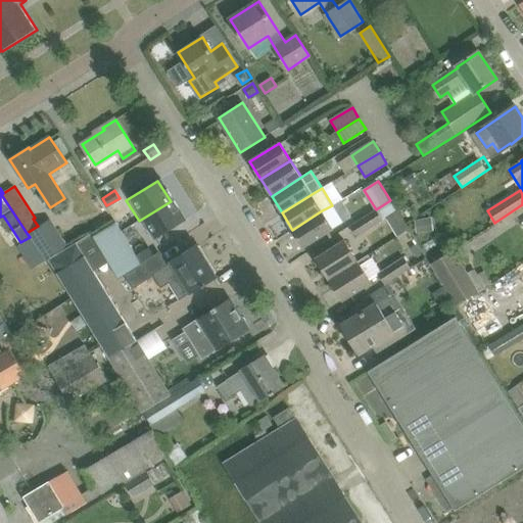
[(376,209),(350,226),(358,237),(383,221),(398,211),(395,206),(390,200),(376,209)]
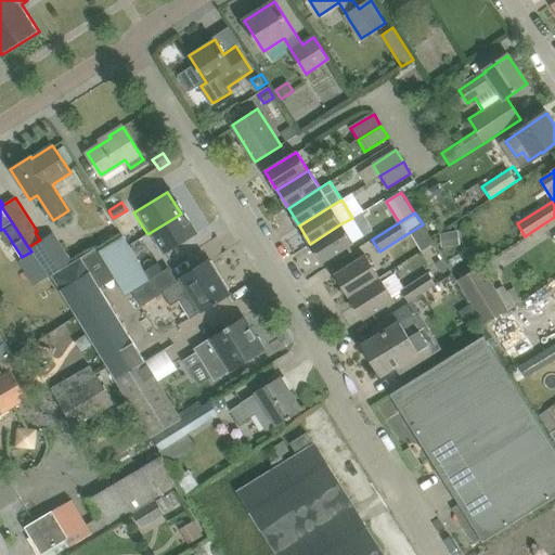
[(181,214),(147,234),(162,256),(194,235),(181,214)]
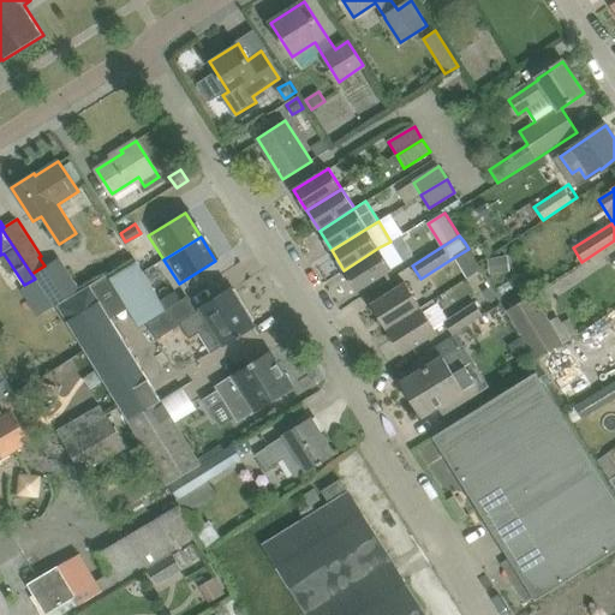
[(378,248),(344,270),(357,291),(392,269),(378,248)]
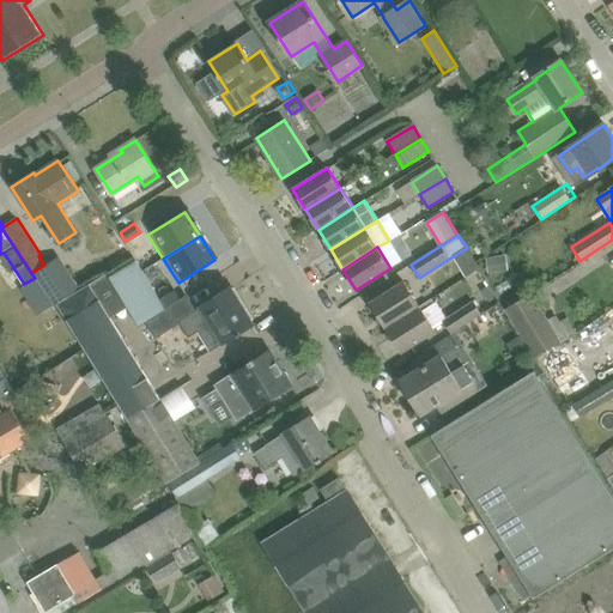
[(509,268),(507,254),(487,256),(489,271),(509,268)]
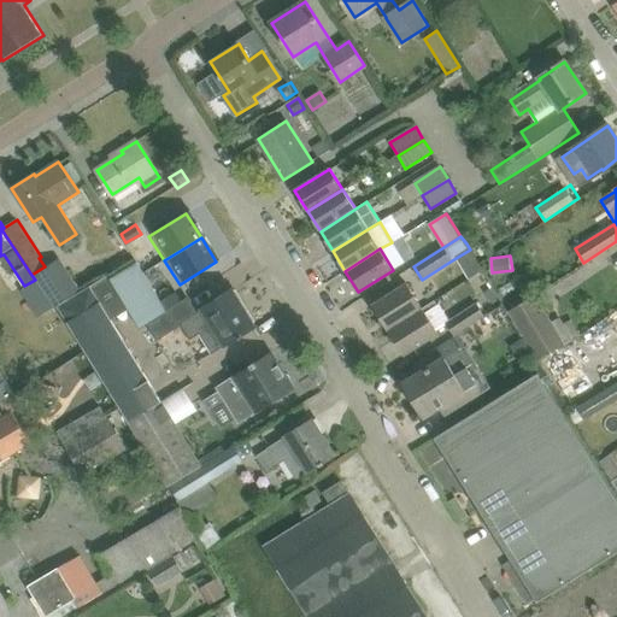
[(45,266),(35,272),(39,277),(57,305),(58,306),(82,292),(59,257),(48,264),(45,266)]
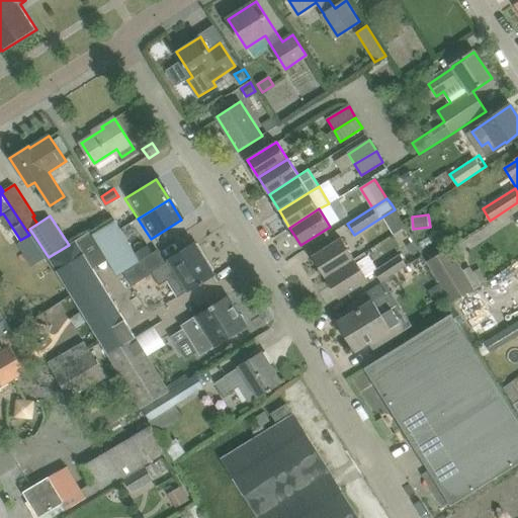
[(140,260),(114,220),(93,233),(117,274),(122,271),(133,286),(153,273),(160,284),(168,279),(178,295),(196,285),(213,273),(194,244),(177,255),(170,259),(161,265),(153,252),(140,260)]
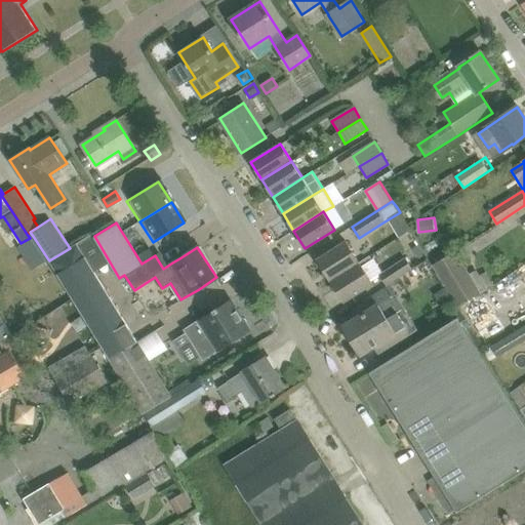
[(317,259),(330,281),(359,263),(347,241),(317,259)]
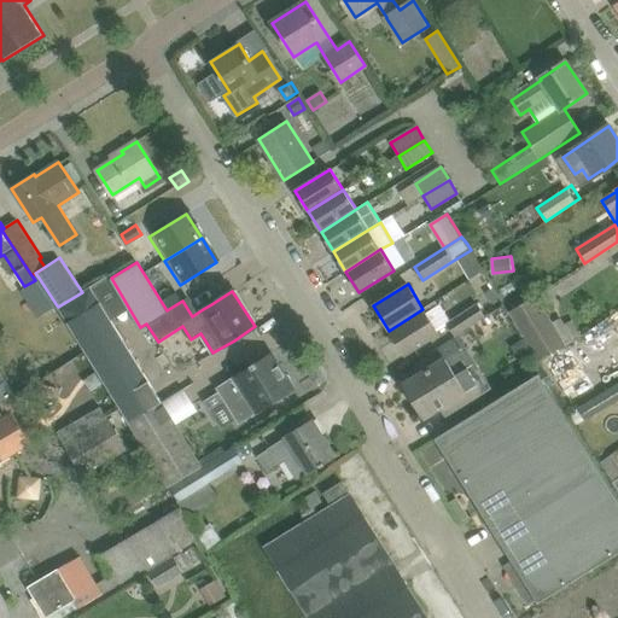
[(129,423),(162,402),(91,286),(82,292),(58,307),(129,423)]
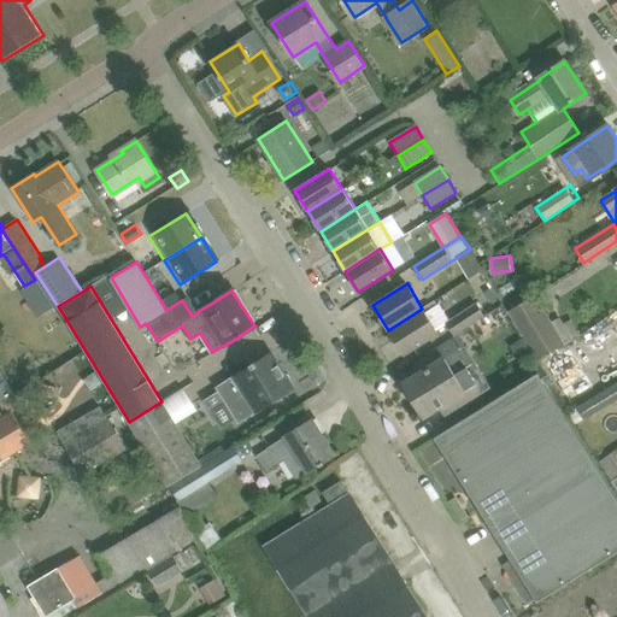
[(565,328),(558,331),(535,294),(507,311),(524,338),(532,351),(536,359),(571,339),(565,328)]
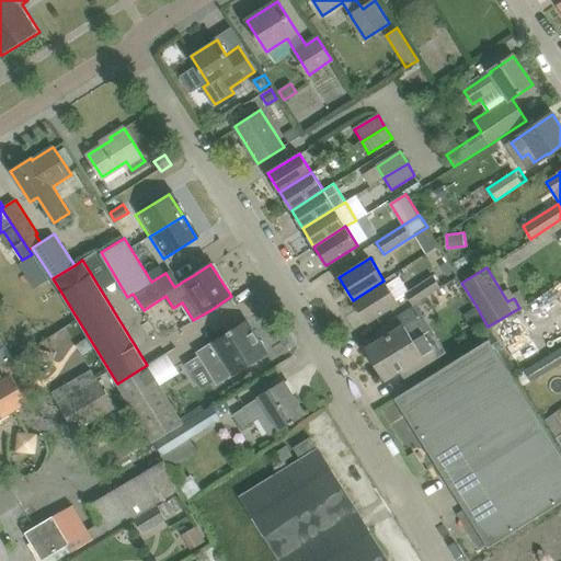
[(384,281),(353,300),(367,322),(398,302),(397,300),(407,295),(413,306),(441,287),(433,275),(409,292),(399,275),(398,276),(396,273),(384,281)]
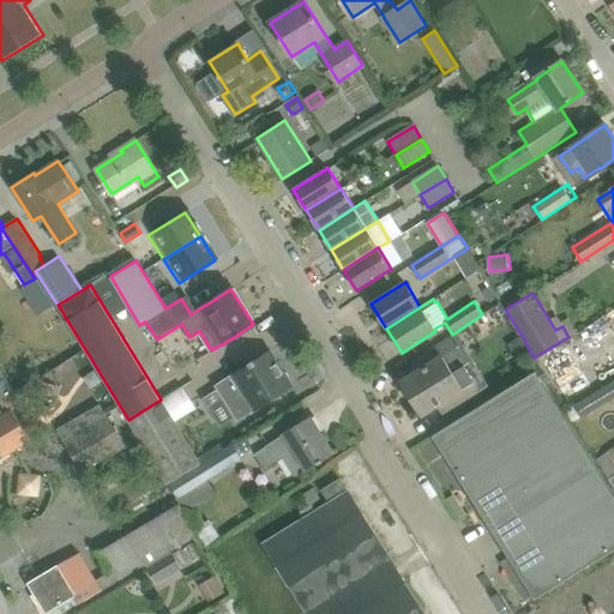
[(513,341),(511,350),(516,357),(529,349),(522,336),(513,341)]
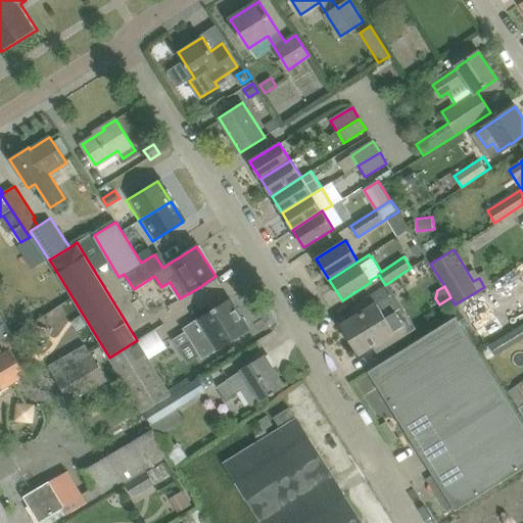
[(392,294),(359,315),(341,326),(358,353),(372,345),(378,355),(411,336),(396,313),(401,308),(392,294)]
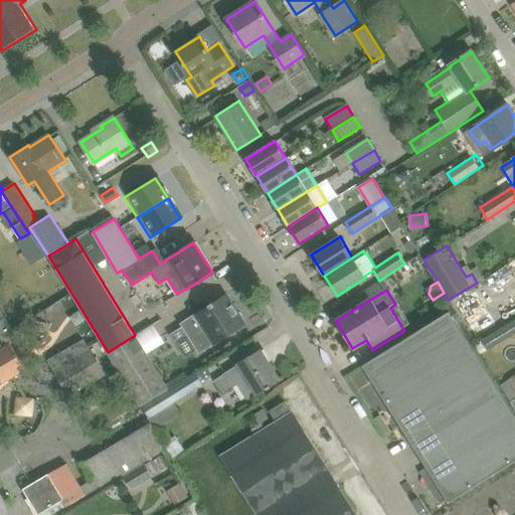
[(476,291),(456,303),(477,337),(497,325),(476,291)]
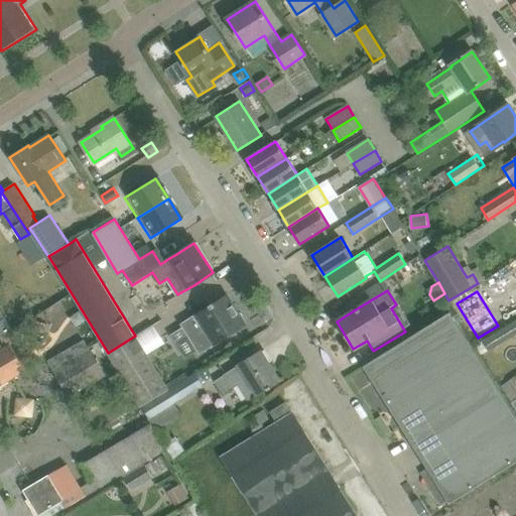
[(176,343),(187,336),(200,355),(246,326),(243,320),(244,317),(241,312),(237,311),(227,294),(180,324),(182,328),(171,335),(176,343)]
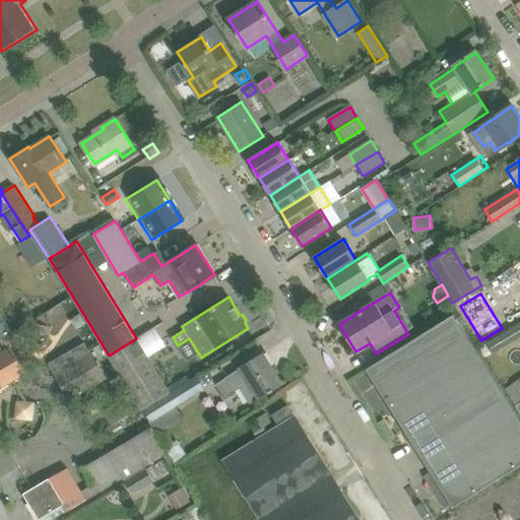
[(0,339),(12,331),(0,312),(0,339)]
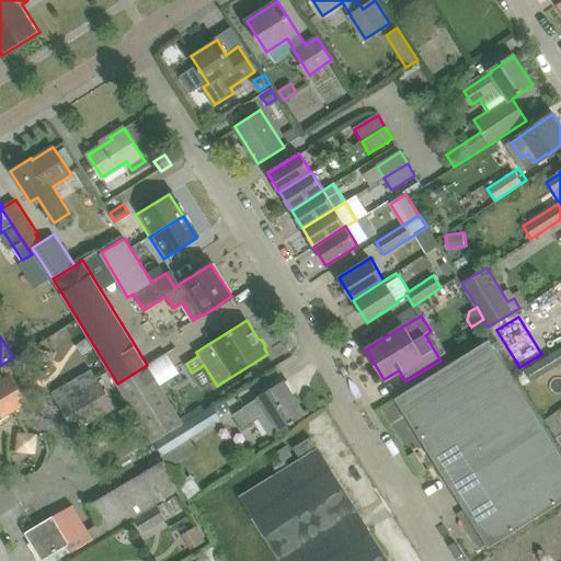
[(560,455),(489,340),(410,389),(396,398),(489,547),(560,501),(560,455)]
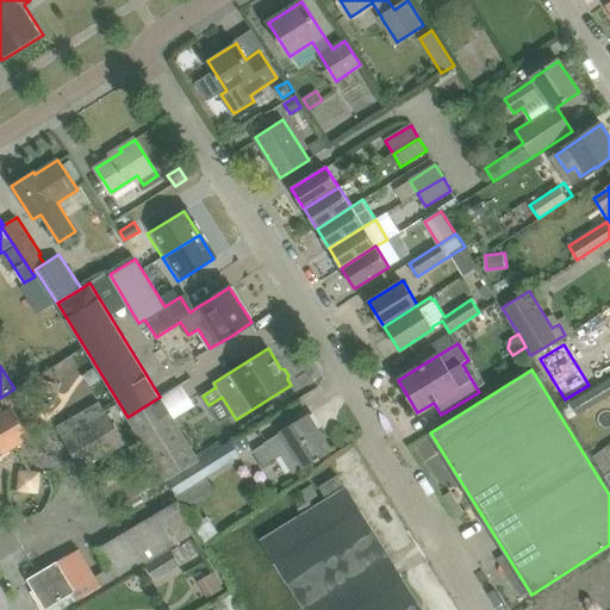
[(39,377),(36,388),(51,394),(55,383),(39,377)]
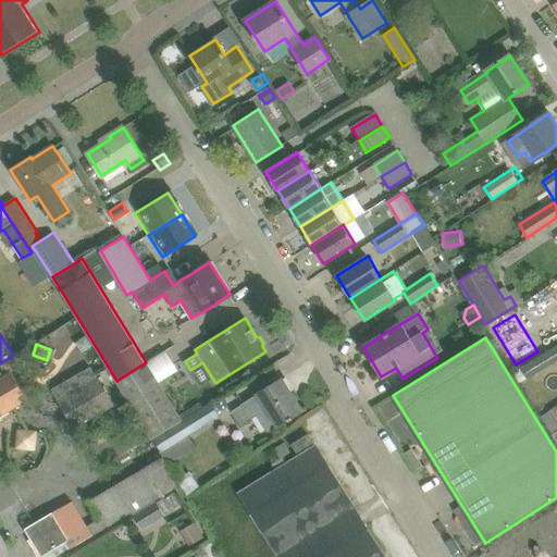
[(521,368),(514,373),(520,383),(528,379),(556,360),(556,345),(521,368)]
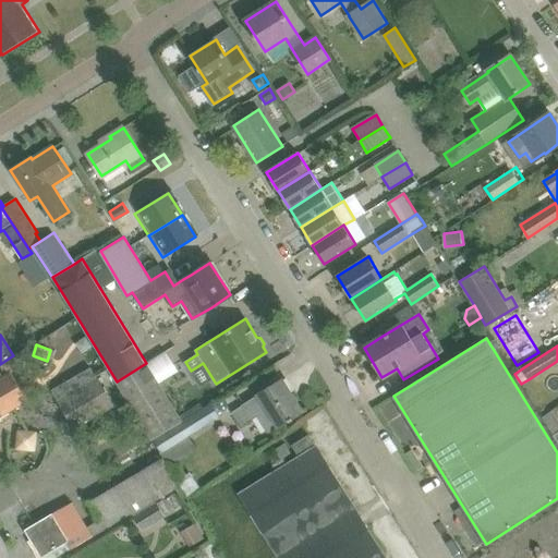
[(12,358),(16,365),(33,355),(27,348),(12,358)]
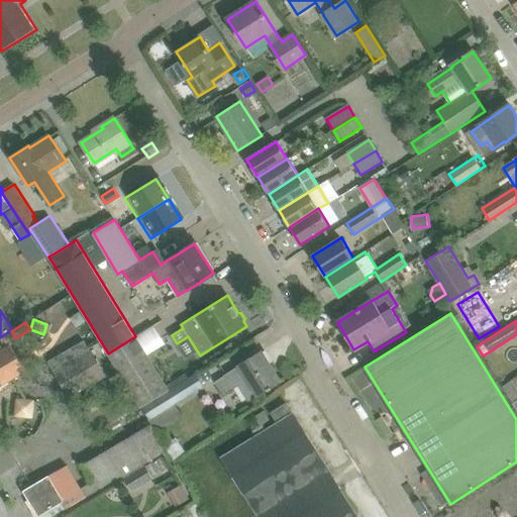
[(0,386),(26,369),(5,334),(1,337),(6,347),(0,350),(0,386)]
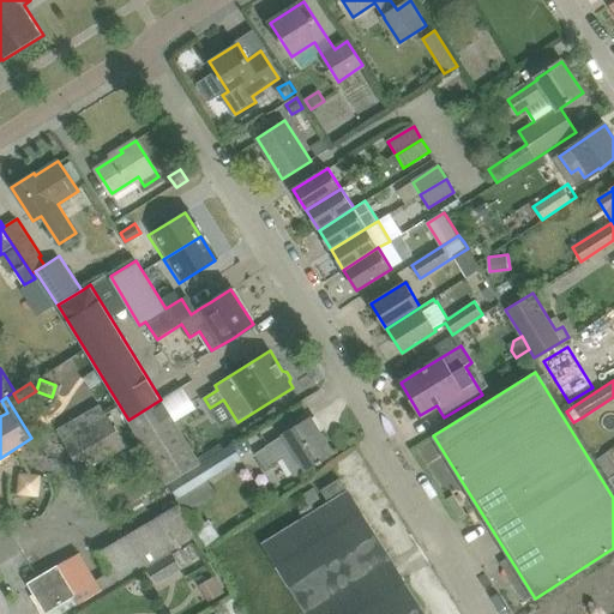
[(128,420),(169,483),(202,463),(161,399),(128,420)]
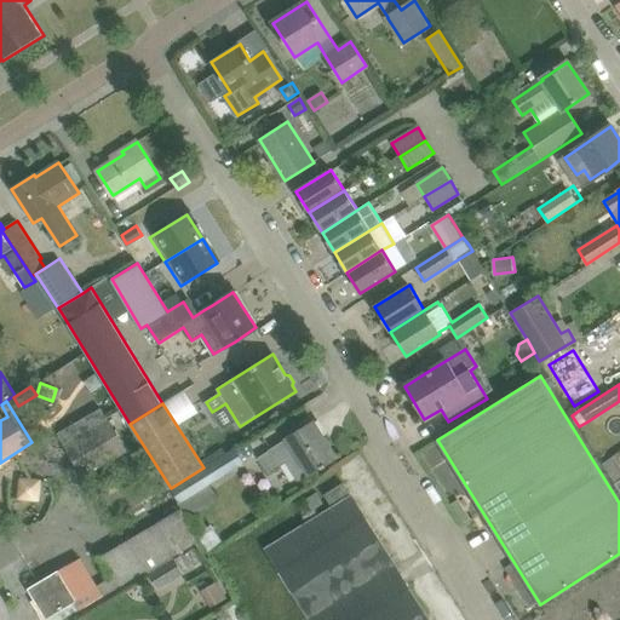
[(101,409),(81,420),(58,434),(84,475),(125,451),(115,434),(101,409)]
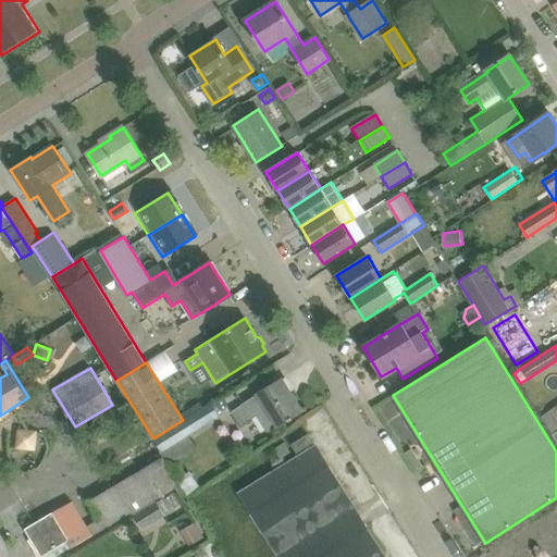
[(239,424),(251,417),(252,418),(257,415),(269,432),(288,419),(289,421),(295,418),(293,416),(302,410),(282,379),(263,391),(258,395),(259,395),(244,405),(243,405),(232,411),(239,424)]
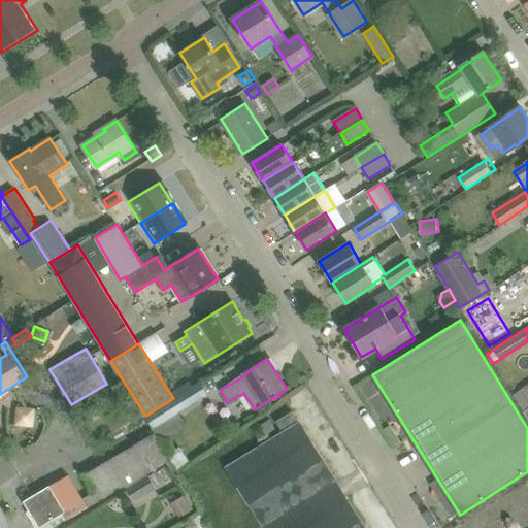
[(173,398),(145,416),(160,439),(185,425),(176,410),(185,406),(177,396),(173,398)]
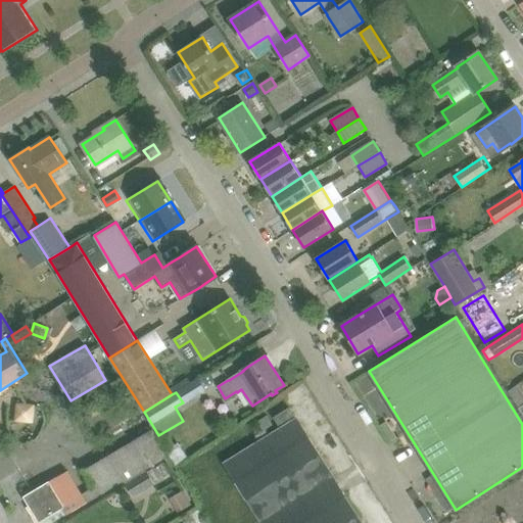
[(129,419),(117,398),(86,417),(98,436),(129,419)]
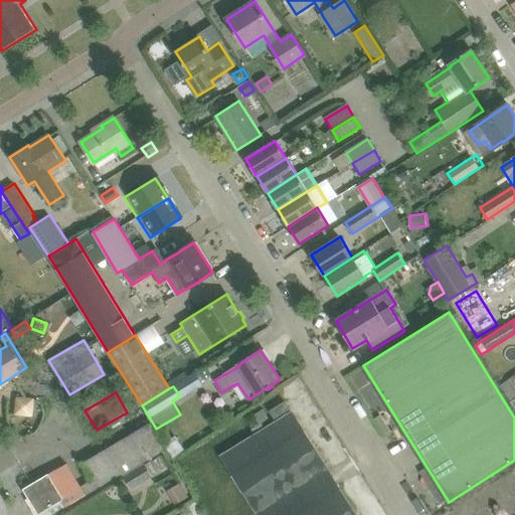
[(356,514),(292,411),(291,411),(285,401),(270,410),(276,421),(259,432),(221,456),(258,514),(356,514)]
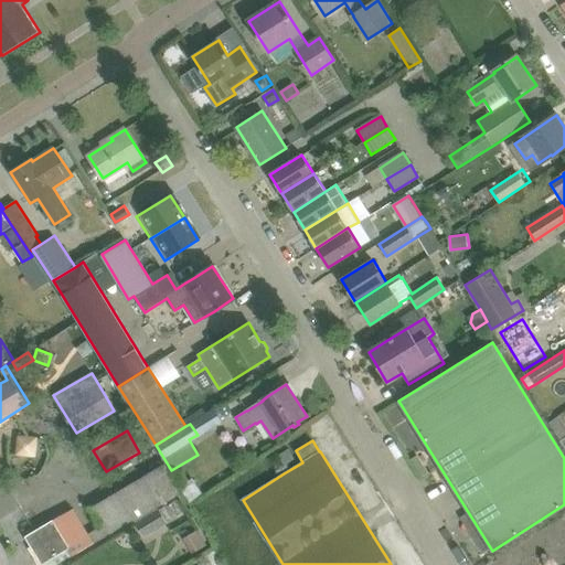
[(279,455),(285,464),(295,458),(288,448),(279,455)]
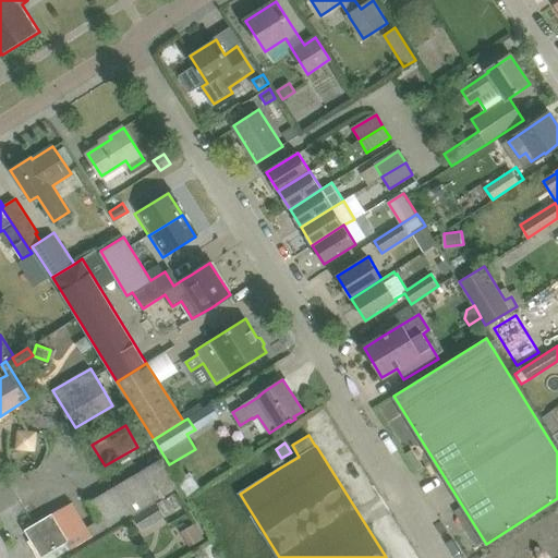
[(133,516),(142,530),(166,517),(157,501),(133,516)]
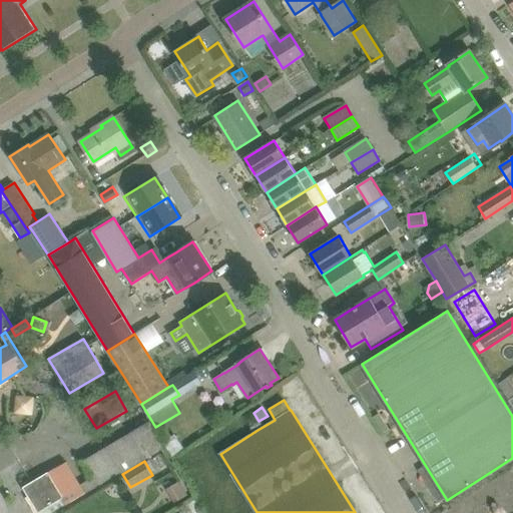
[(48,472),(40,476),(23,487),(38,512),(63,497),(48,472)]
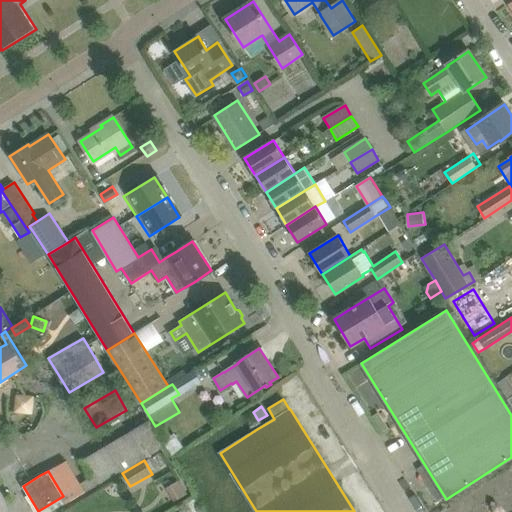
[(204,511),(194,498),(183,506),(187,511),(204,511)]
